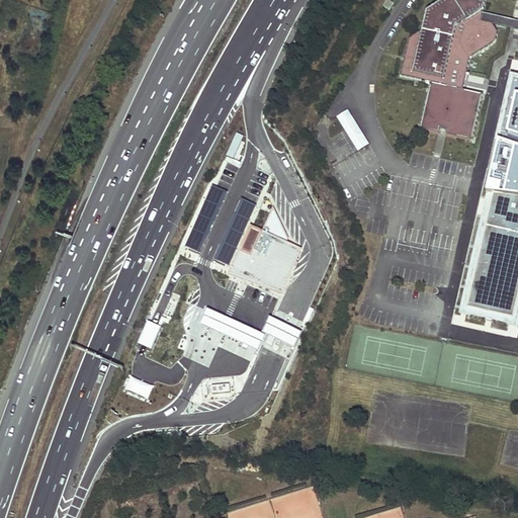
[(517,0),(442,0),(426,10),(424,19),(428,19),(427,23),(423,22),(422,30),(410,38),(405,59),(401,75),(431,82),(420,128),(439,133),(440,127),(443,128),(447,130),(446,135),(472,141),(483,94),(462,89),(464,83),(469,59),(495,41),(498,31),(493,23),(517,29),(517,0)]
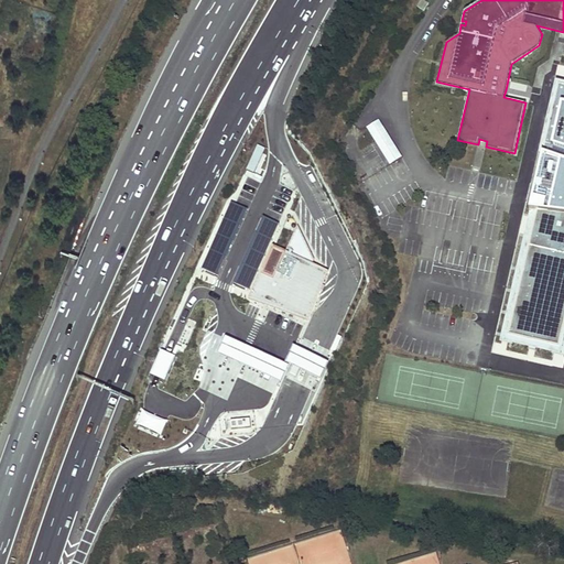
[(500,335),(559,348),(563,324),(563,84),(559,83),(500,335)]
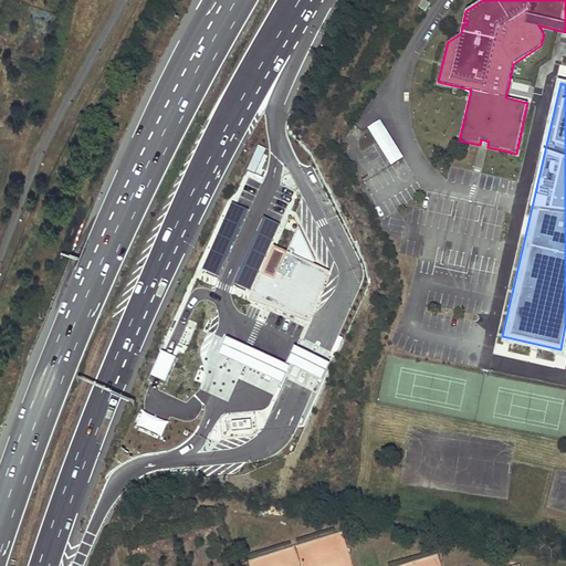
[(390,165),(404,157),(380,119),(367,127),(390,165)]
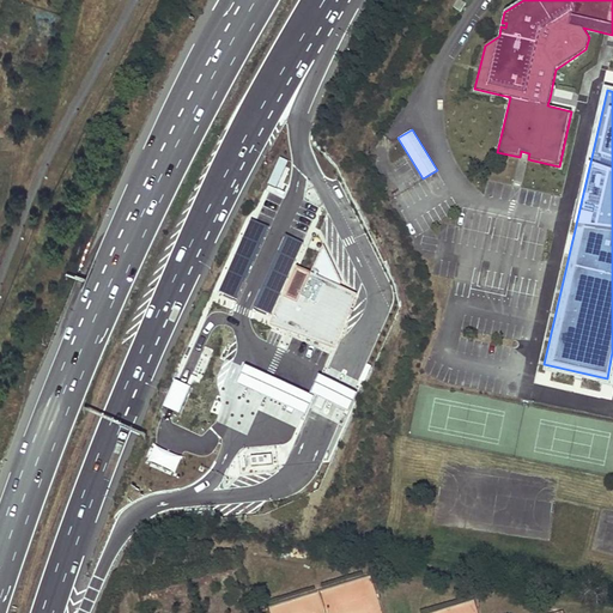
[(302,241),(285,234),(254,305),(271,313),(302,241)]
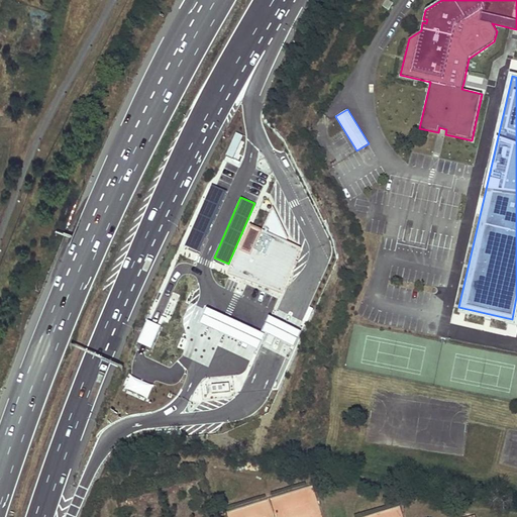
[(250,225),(230,270),(242,276),(279,292),(299,248),(286,242),(288,236),(275,209),(273,208),(262,231),(250,225)]
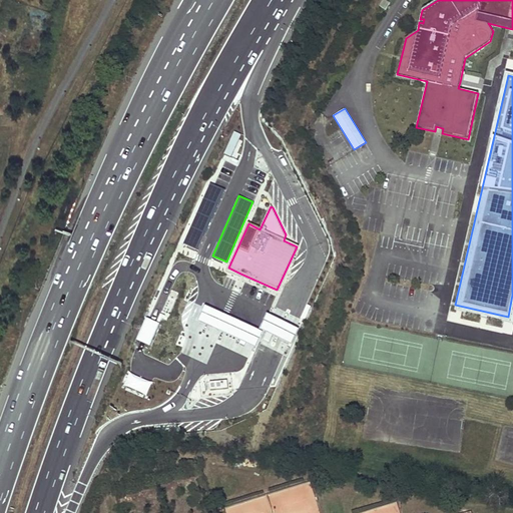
[(261,332),(205,307),(198,321),(254,346),(261,332)]
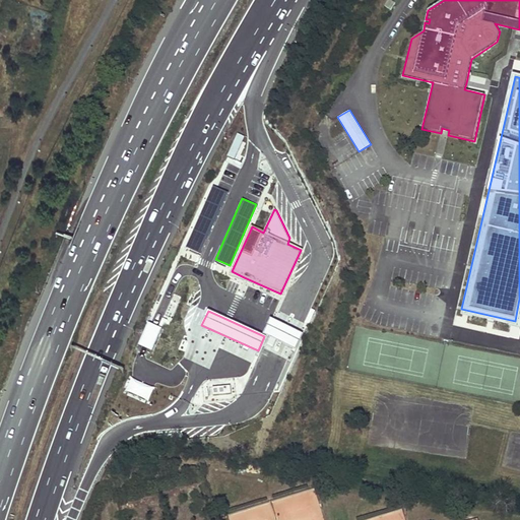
[(301,331),(270,317),(263,332),(294,346),(301,331)]
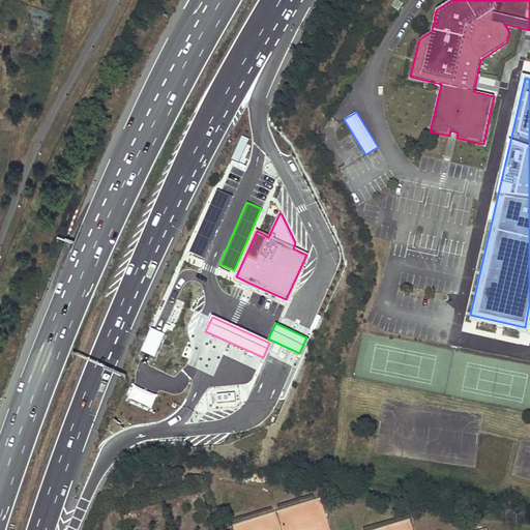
[(163,334),(151,329),(142,350),(152,355),(163,334)]
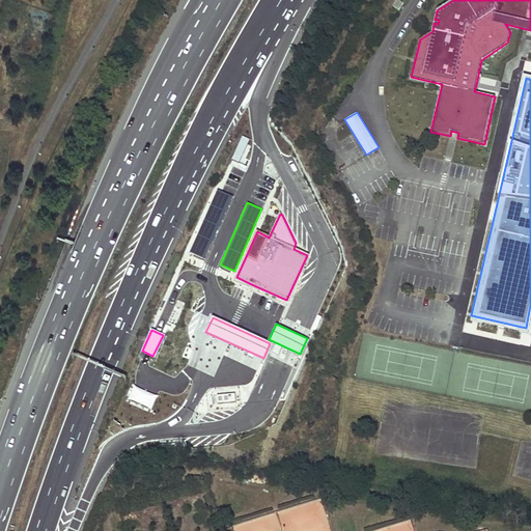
[(157,395),(133,385),(128,397),(151,408),(157,395)]
